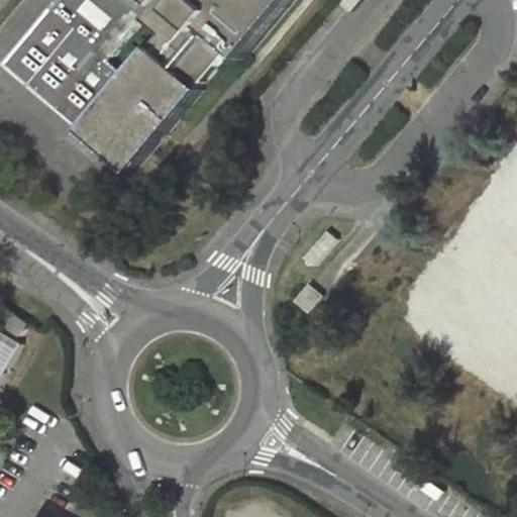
[(61,0),(5,66),(69,118),(79,105),(94,117),(84,130),(135,174),(205,89),(202,86),(234,47),(246,59),(296,0),(61,0)]
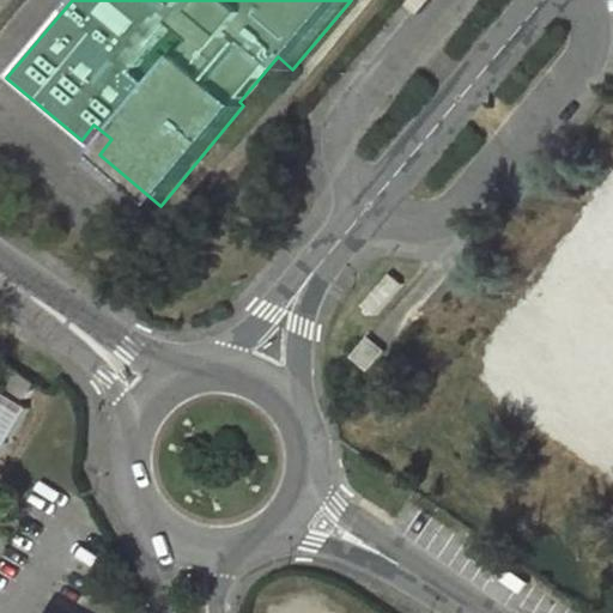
[(82,140),(99,155),(111,139),(93,125),(82,140)]
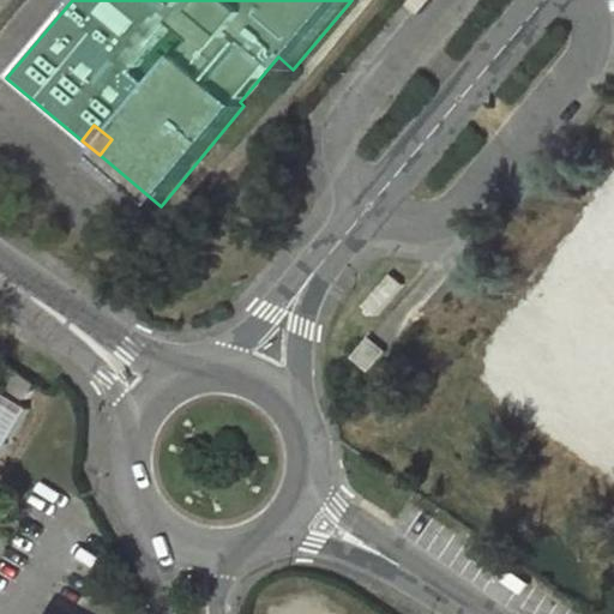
[(613,227),(522,363),(579,404),(573,413),(613,441),(613,227)]
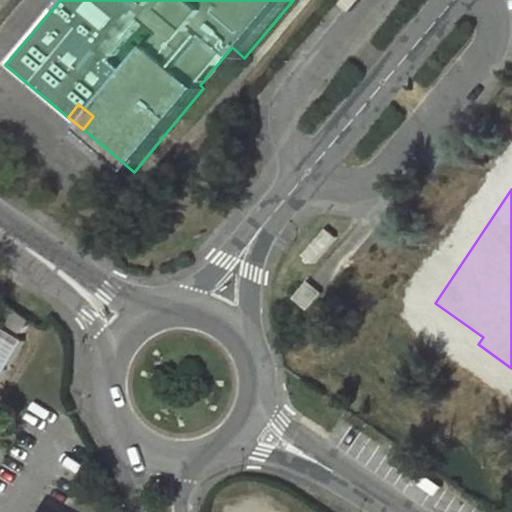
[(323,294),(309,283),(295,300),(308,311),(323,294)]
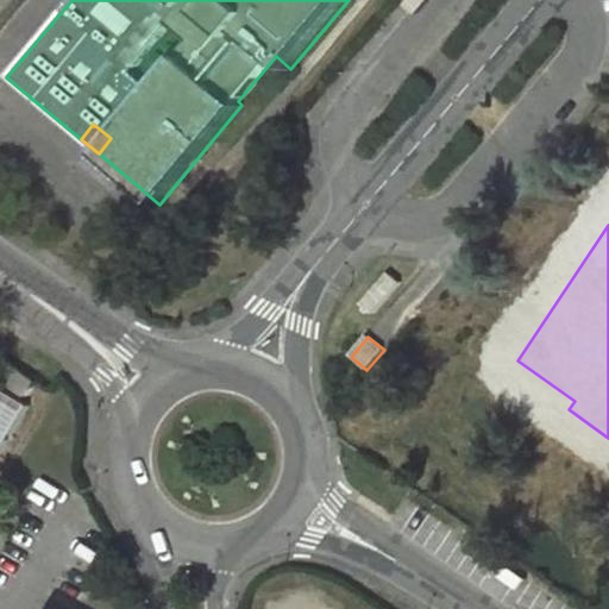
[(38,383),(6,360),(0,369),(0,375),(30,395),(38,383)]
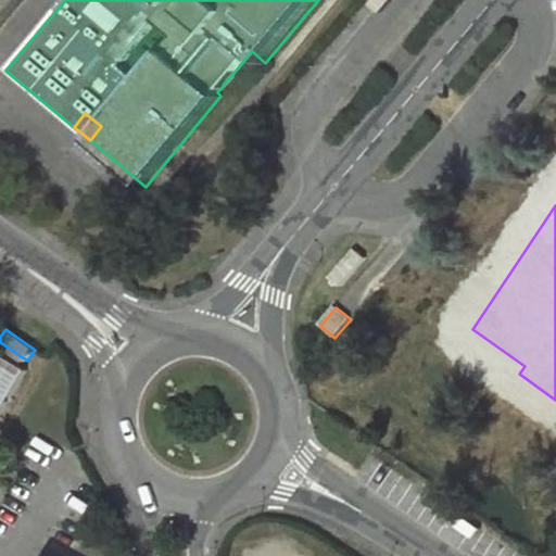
[(0,417),(28,370),(3,354),(0,359),(0,417)]
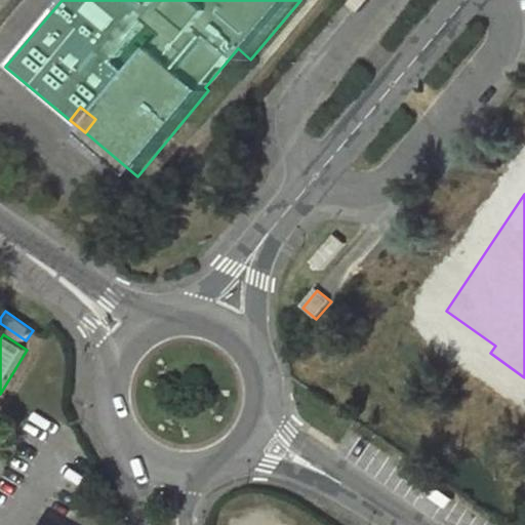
All buildings are outlined.
